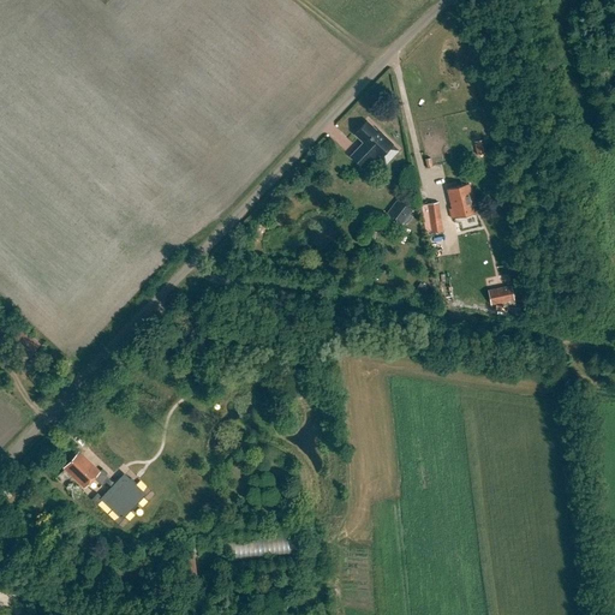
[(360,145),(351,156),(364,169),(376,156),(378,160),(393,144),(378,130),(377,131),(368,121),(354,135),(365,144),(362,147),(360,145)]
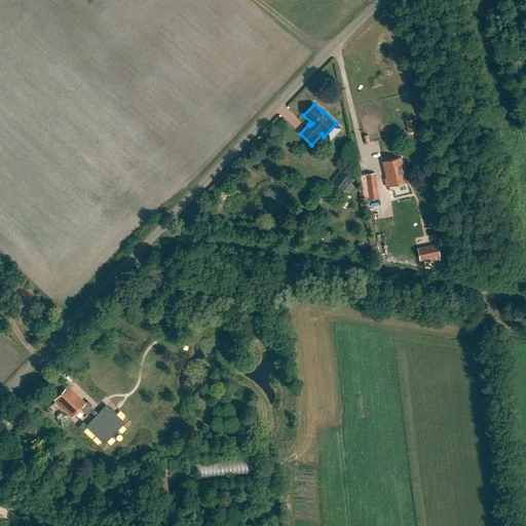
[(367,144),(379,141),(377,132),(364,136),(367,144)]
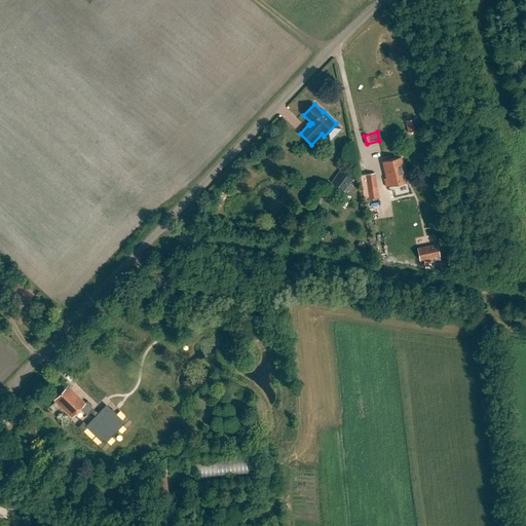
[(399,158),(382,162),(385,179),(403,175),(399,158)]
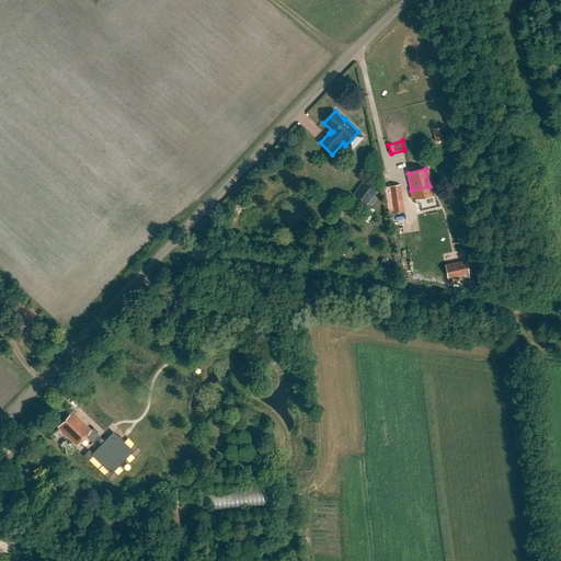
[(364,180),(353,195),(366,205),(377,191),(364,180)]
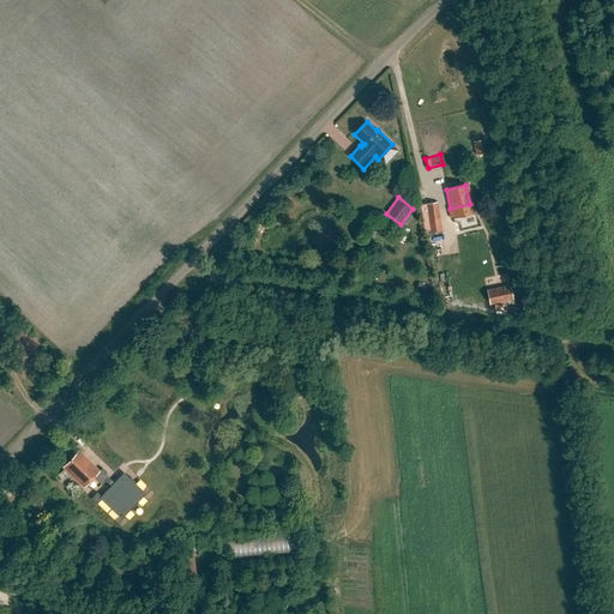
[(441,230),(438,202),(426,204),(431,233),(441,230)]
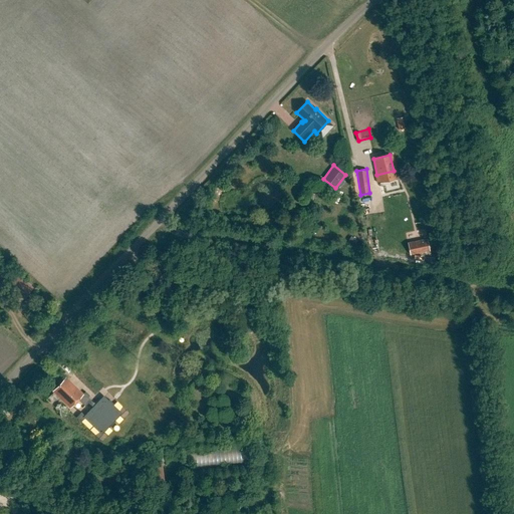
[(331,192),(323,210),(330,213),(338,196),(331,192)]
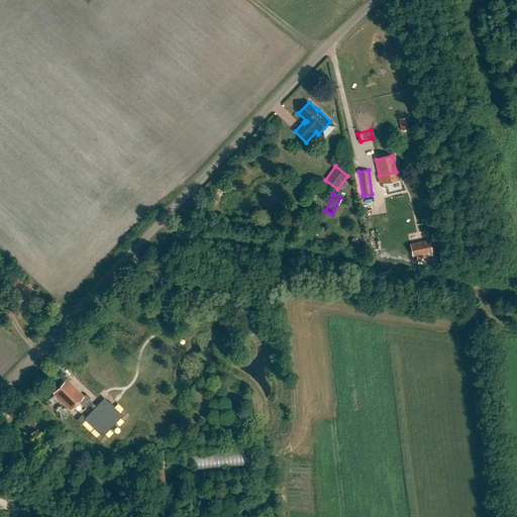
[(427,238),(407,245),(411,257),(431,251),(427,238)]
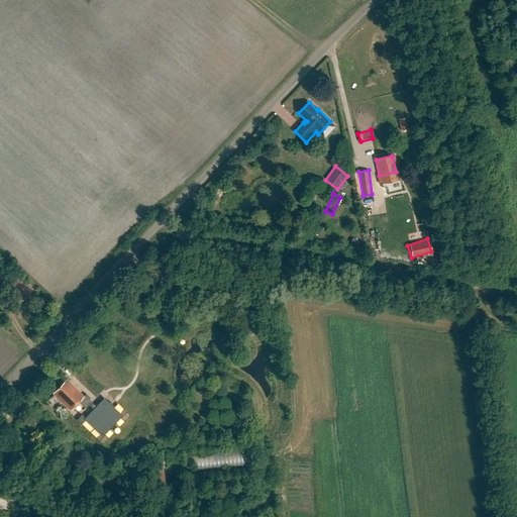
[(386,255),(402,255),(402,247),(386,247),(386,255)]
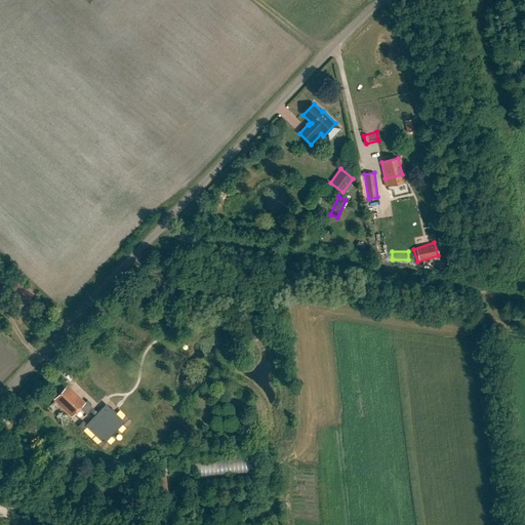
[(63,389),(53,399),(72,416),(84,403),(69,388),(66,391),(63,389)]
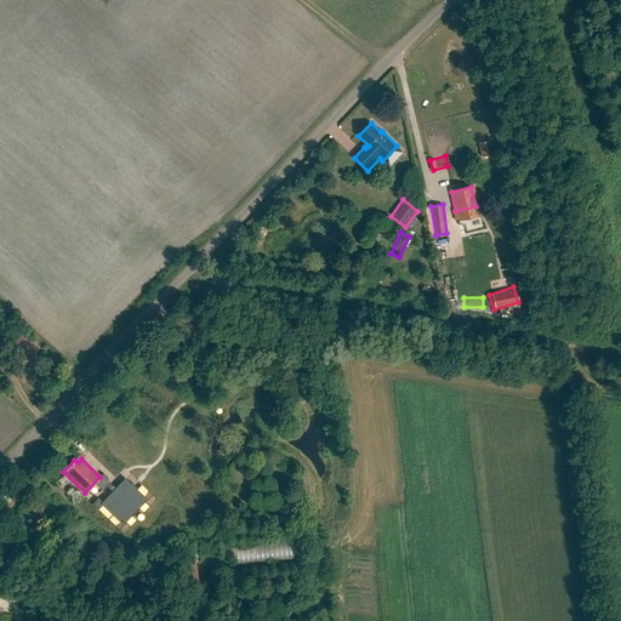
[(123,524),(146,497),(123,478),(100,503),(123,524)]
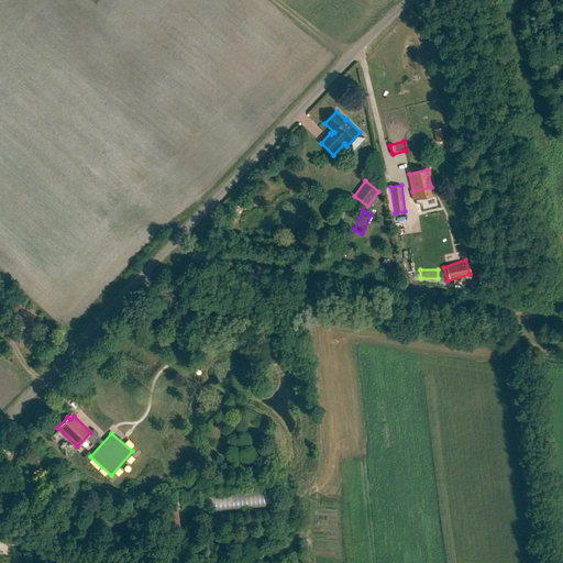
[(245,501),(245,507),(264,506),(263,493),(269,492),(269,489),(232,493),(232,498),(239,498),(239,501),(245,501)]
